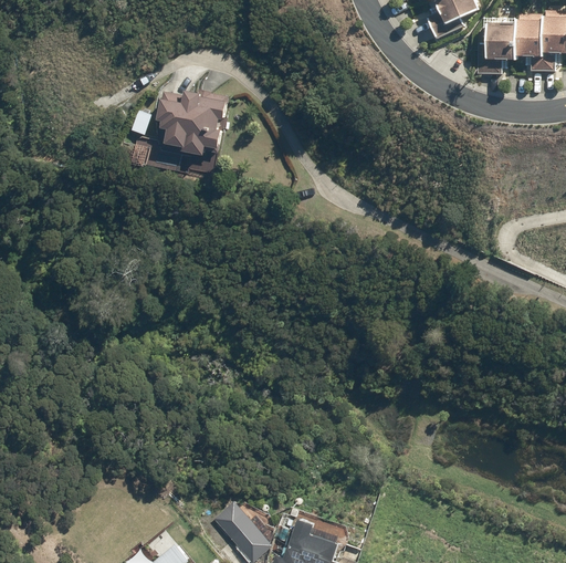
[(432,0),(438,11),(429,16),(438,35),(457,28),(453,20),(480,9),(475,0),(432,0)]
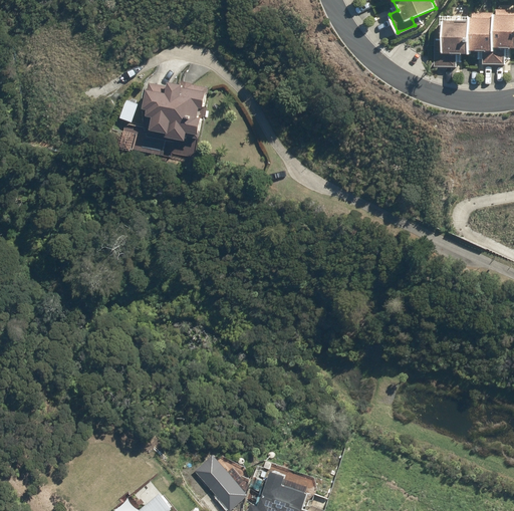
[(438,36),(435,36),(434,66),(455,67),(455,55),(468,56),(468,50),(480,51),(480,62),(504,63),(504,49),(513,48),(513,11),(468,9),(467,21),(439,19),(438,36)]
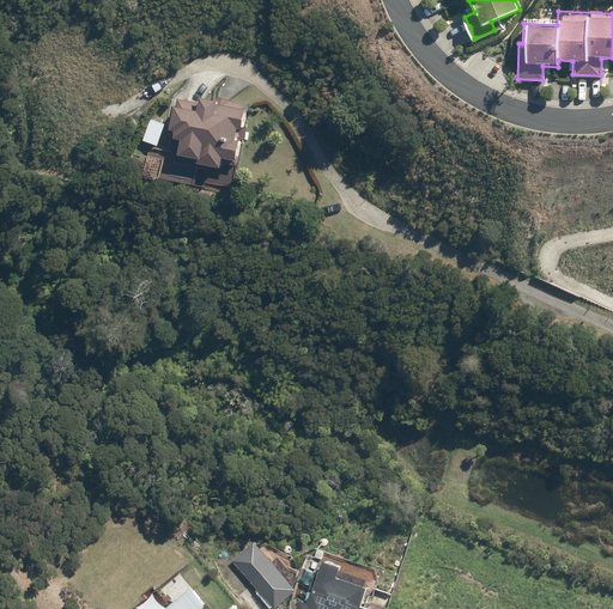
[(213,103),(175,95),(167,128),(180,132),(174,158),(216,168),(218,157),(232,160),(246,103),(214,96),(213,103)]
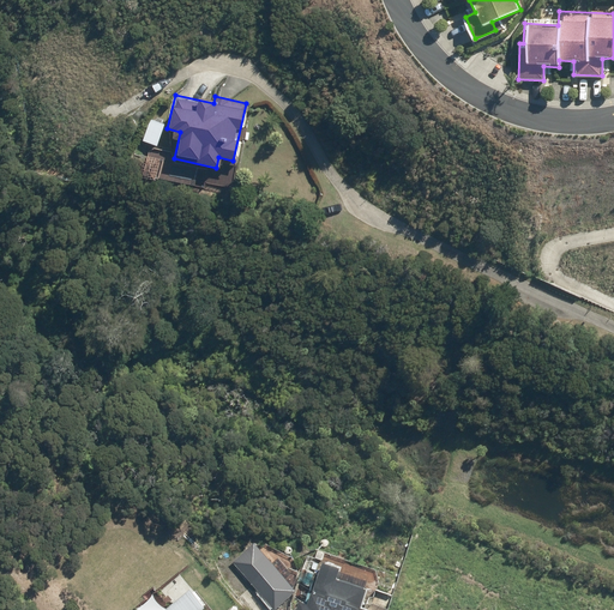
[(351,556),(333,551),(318,593),(309,591),(302,609),(371,609),(375,599),(369,597),(377,578),(348,567),(351,556)]
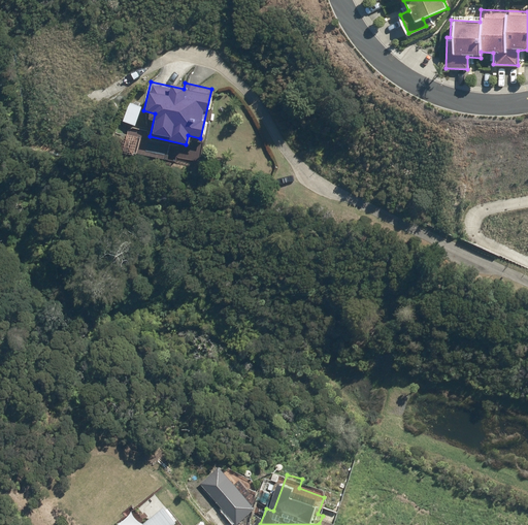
[(154,521),(149,524),(189,524),(183,518),(188,514),(173,497),(151,518),(154,521)]
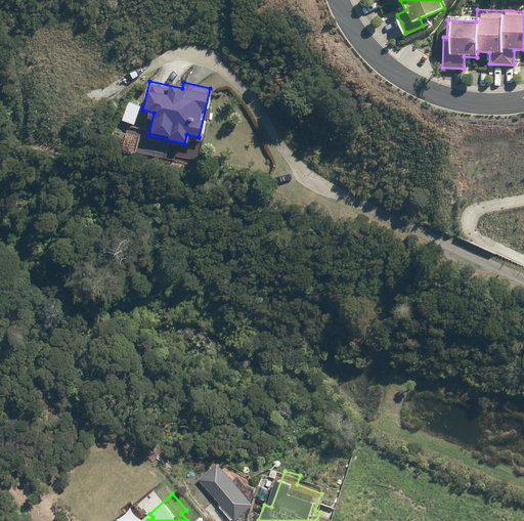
[(340,503),(330,498),(322,514),(334,519),(340,503)]
